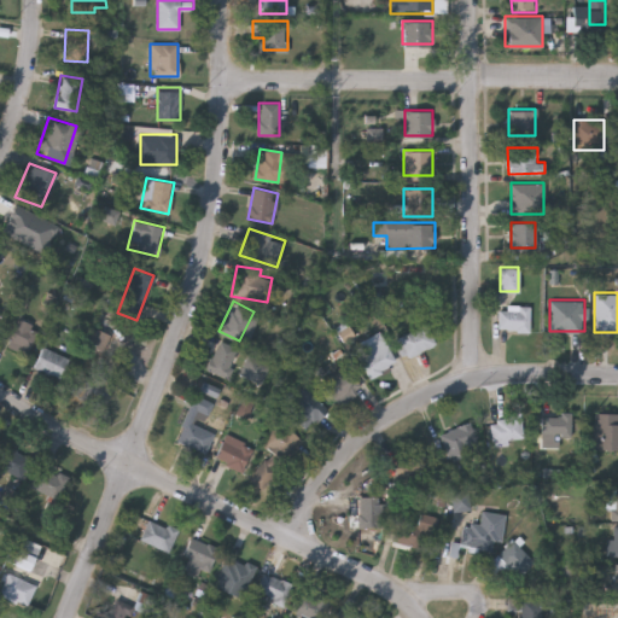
[(530,330),(499,330),(499,304),(530,304),(530,330)]
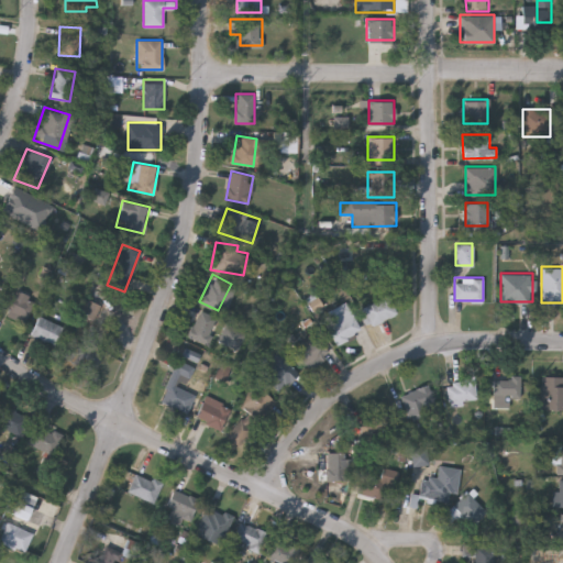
[(0,310),(11,288),(33,299),(22,321),(0,310)]
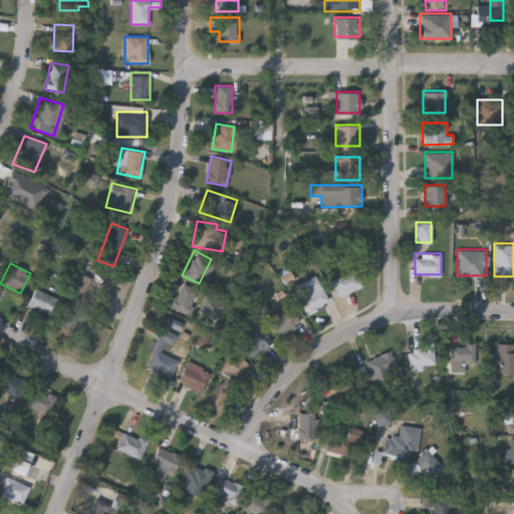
[(361,285),(335,298),(327,281),(354,269),(361,285)]
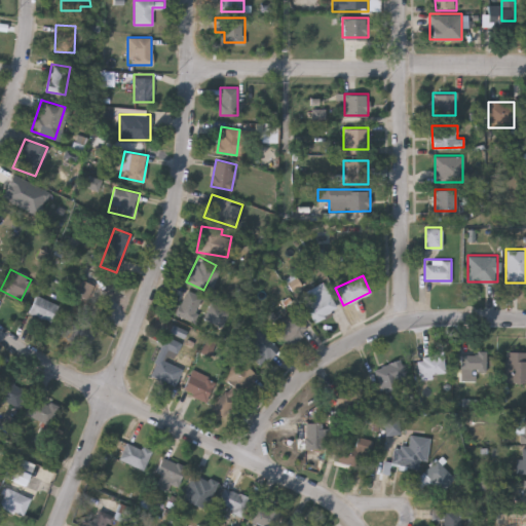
[(314,320),(302,293),(323,282),(336,308),(314,320)]
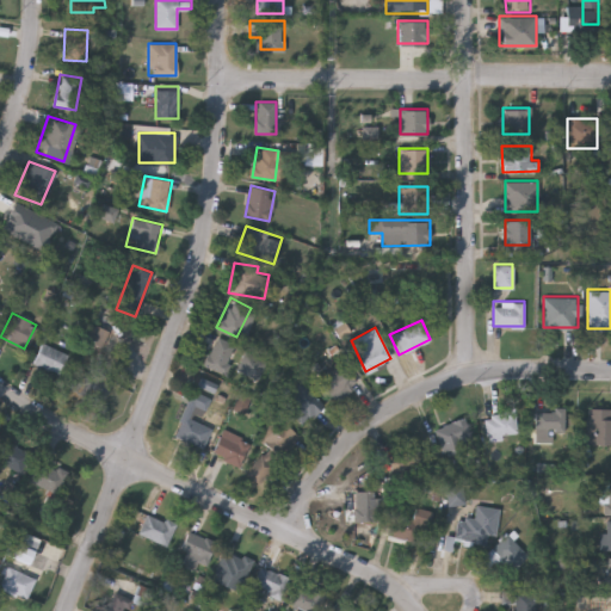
[(235,345),(222,372),(203,363),(217,337),(235,345)]
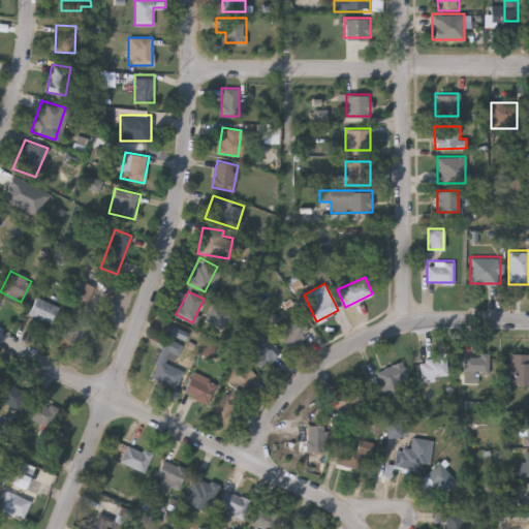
[(28,314),(36,297),(59,306),(51,323),(28,314)]
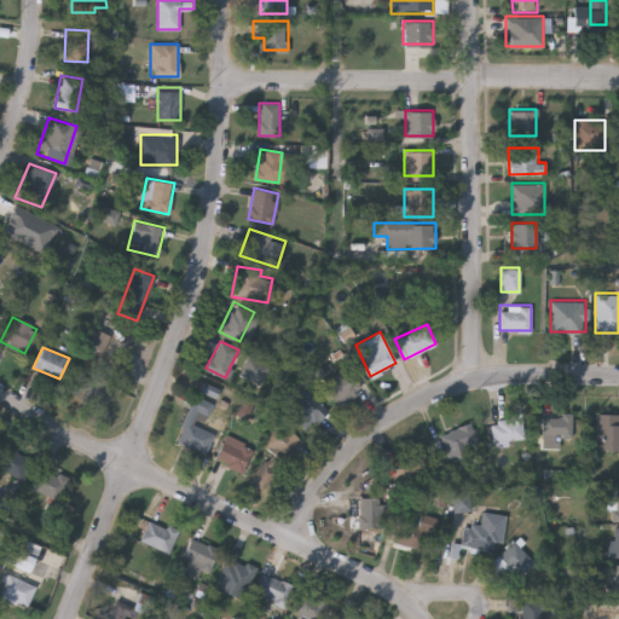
[(238,374),(248,356),(270,366),(260,385),(238,374)]
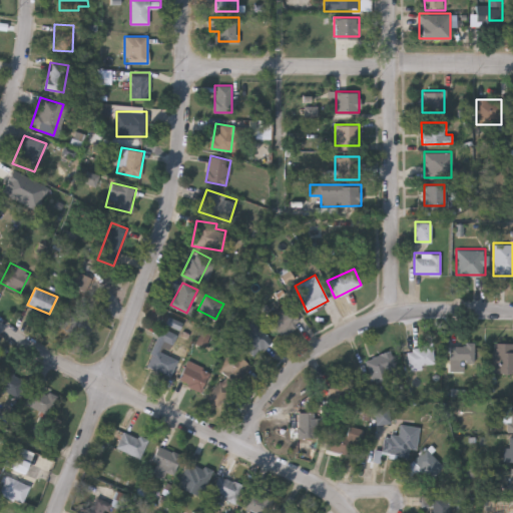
[(270,321),(287,305),(299,319),(282,335),(270,321)]
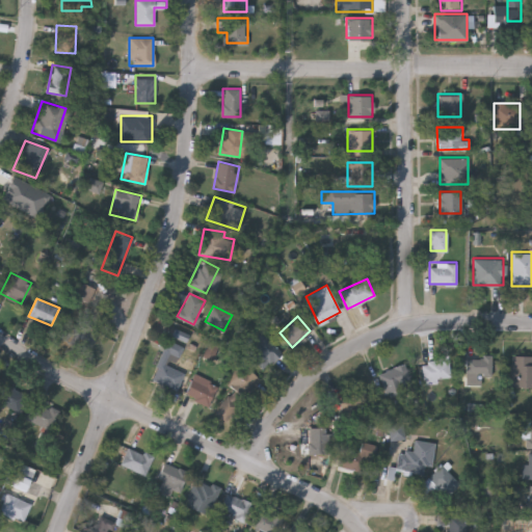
[(63,339),(73,318),(99,329),(88,351),(63,339)]
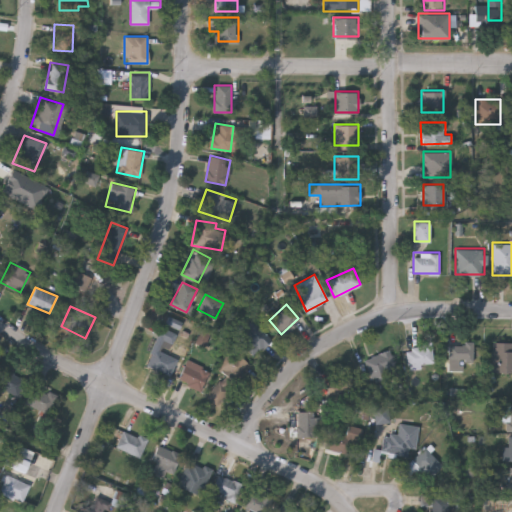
[(233,334),(250,317),(271,339),(254,356),(233,334)]
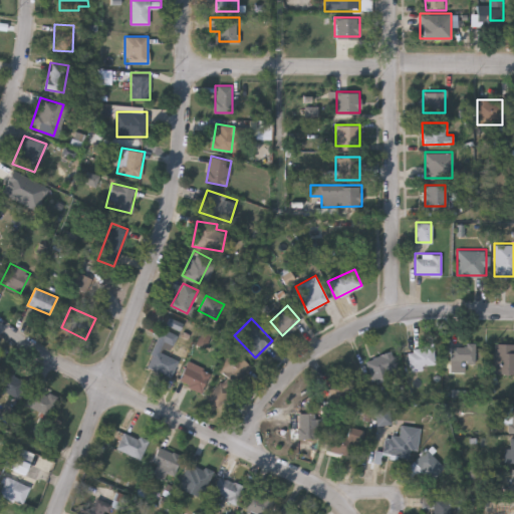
[(146,366),(161,328),(177,334),(169,353),(178,357),(171,375),(146,366)]
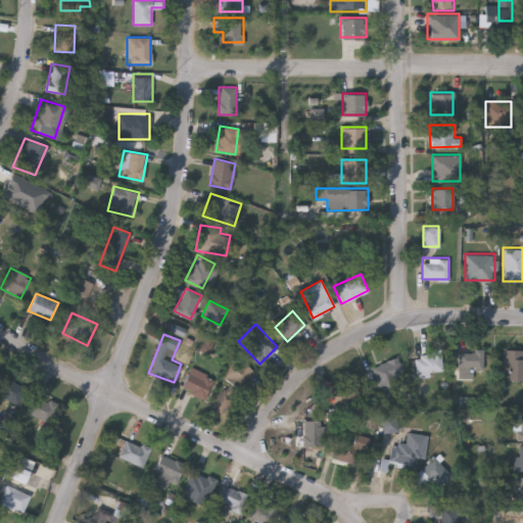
[(522,349),(522,359),(522,385),(521,385),(521,380),(502,380),(503,348),(522,349)]
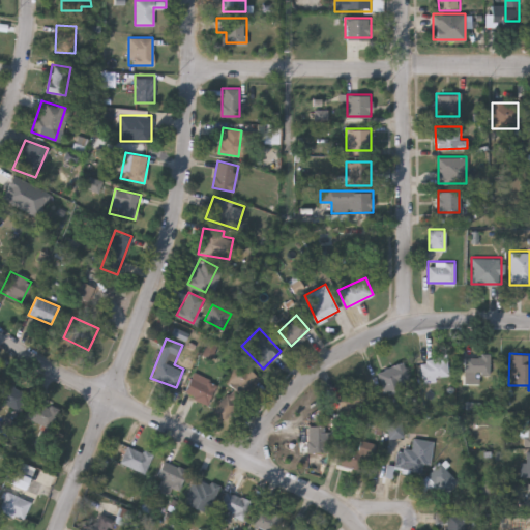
[(447,377),(421,377),(421,355),(447,355),(447,377)]
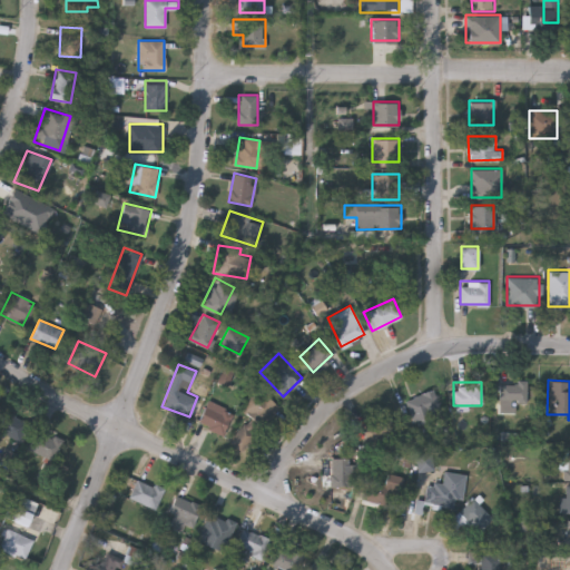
[(527,401),(499,401),(499,382),(527,382),(527,401)]
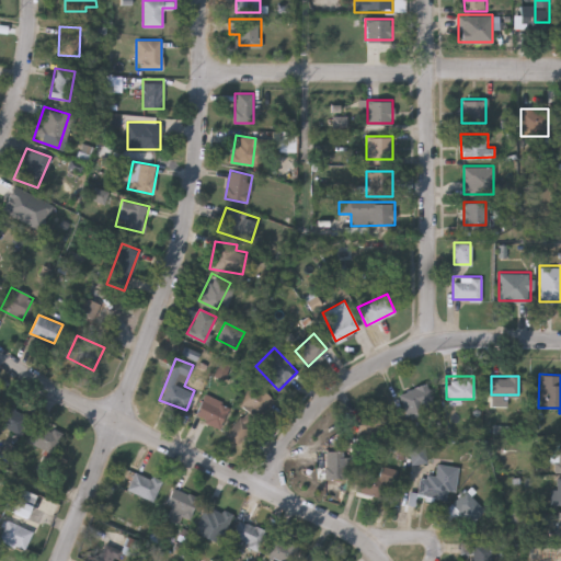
[(272,401),(238,443),(226,433),(245,409),(239,404),(251,377),(275,398),(272,401)]
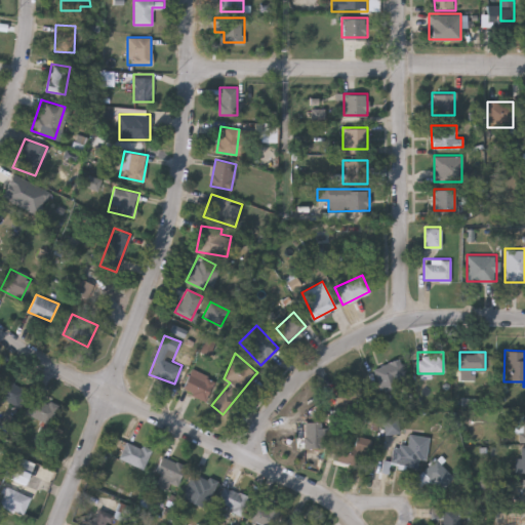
[(406,377),(380,388),(373,368),(398,358),(406,377)]
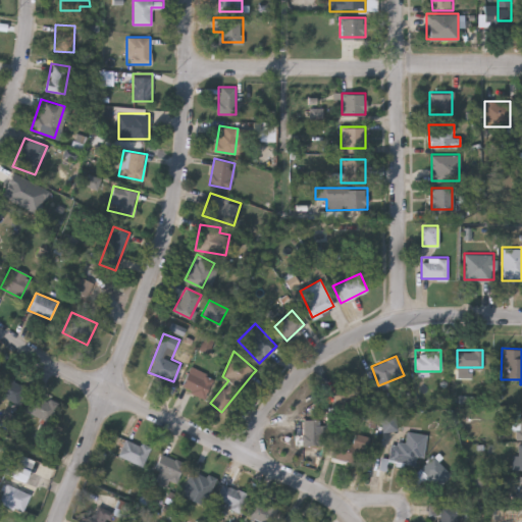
[(213,378),(203,398),(180,385),(192,366),(213,378)]
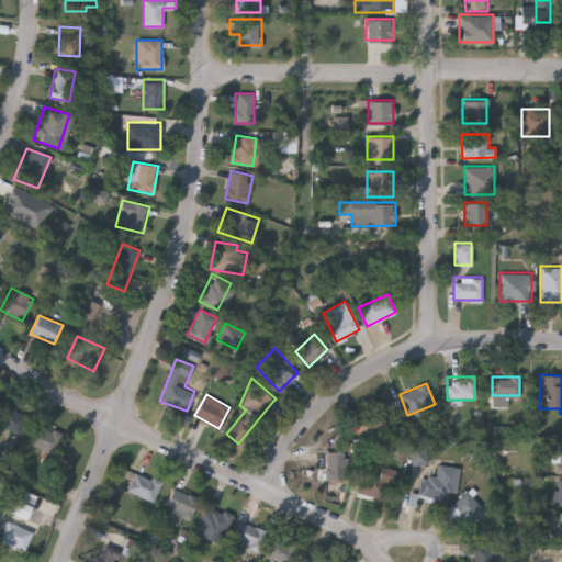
[(0,424),(0,411),(7,401),(30,416),(18,436),(0,424)]
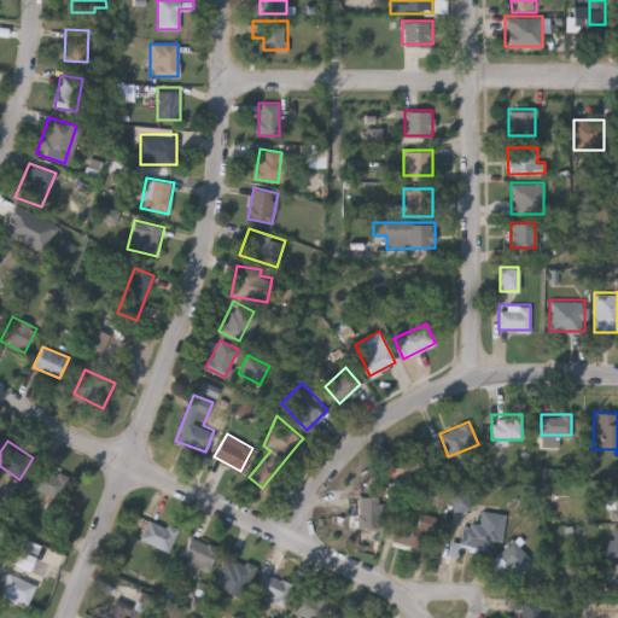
[(395,464),(413,454),(423,473),(404,482),(395,464)]
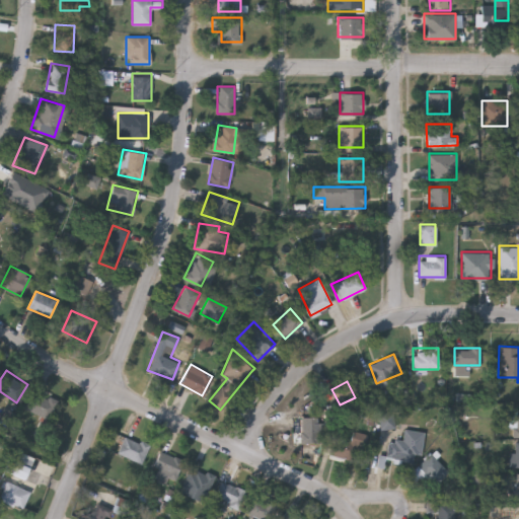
[(25,409),(34,391),(57,402),(48,420),(25,409)]
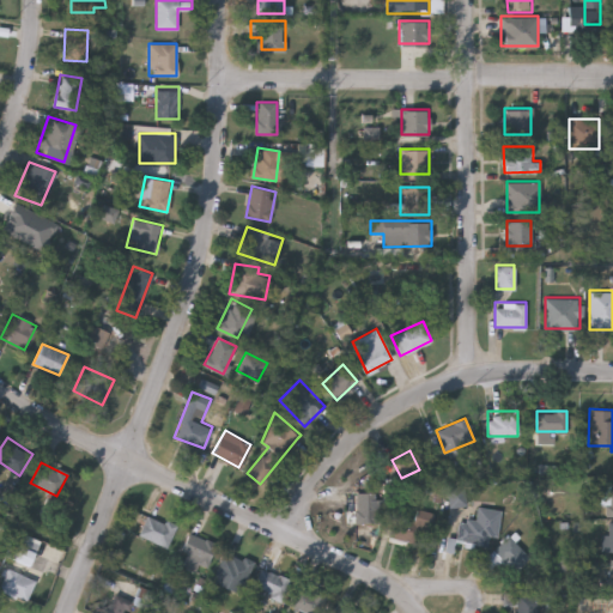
[(356,522),(356,492),(376,492),(376,522),(356,522)]
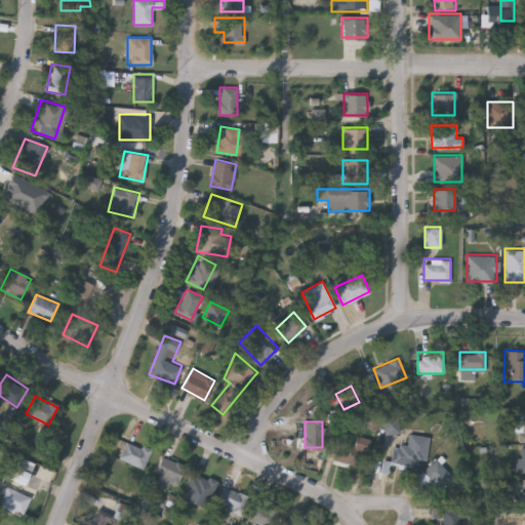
[(426,459),(418,458),(416,468),(390,462),(394,444),(407,446),(409,434),(429,437),(426,459)]
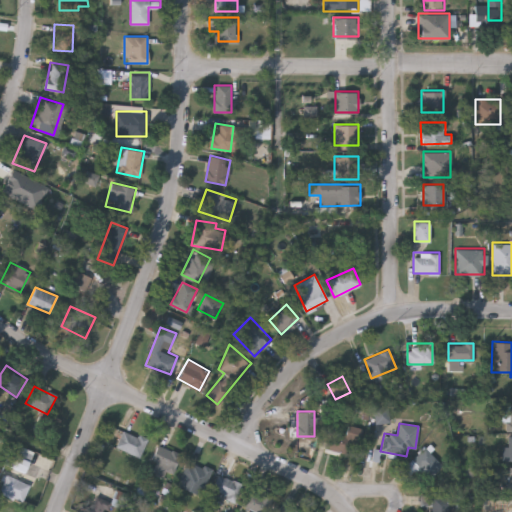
[(356,456),(321,450),(325,430),(346,434),(347,425),(361,427),(356,456)]
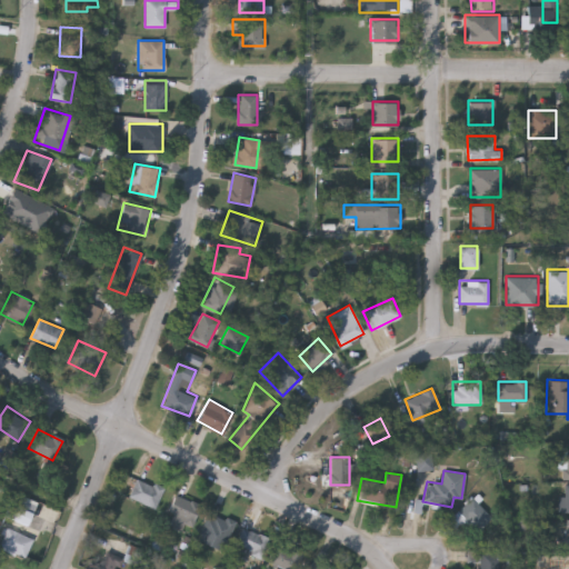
[(162,486),(156,507),(128,498),(136,477),(162,486)]
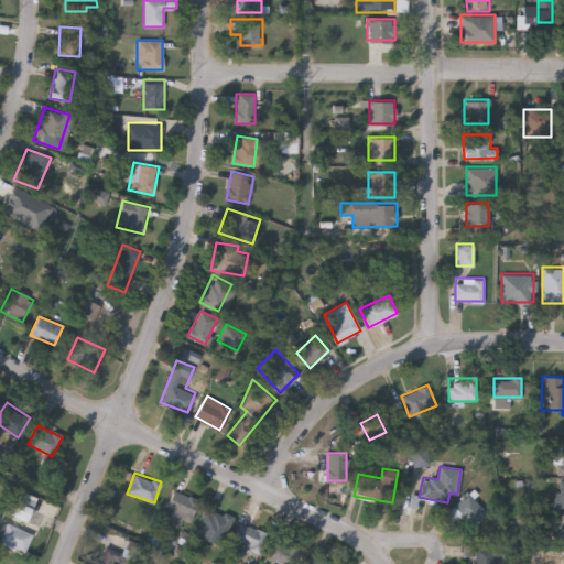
[(163,518),(175,490),(198,500),(187,528),(163,518)]
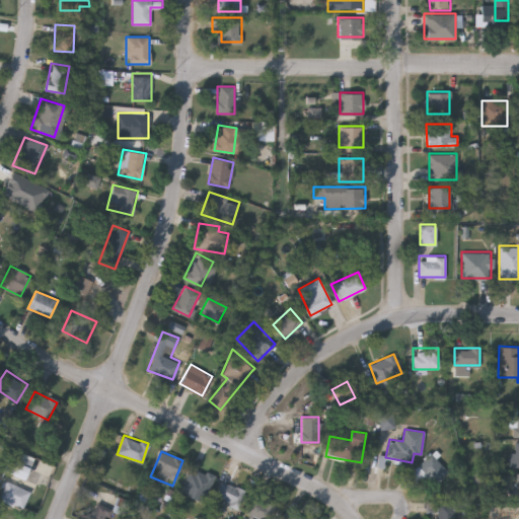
[(449,471),(436,484),(418,465),(430,452),(449,471)]
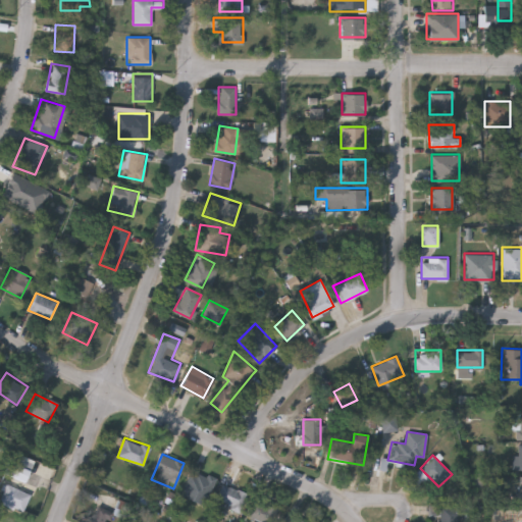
[(180,496),(192,469),(216,479),(204,506),(180,496)]
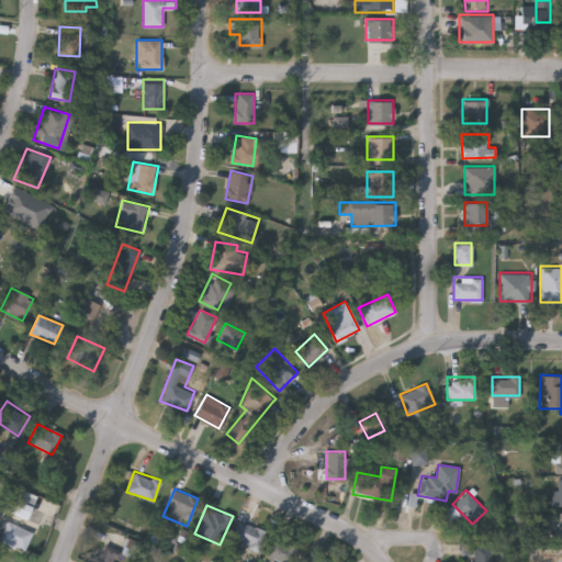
[(33,531),(23,551),(0,540),(0,532),(7,519),(33,531)]
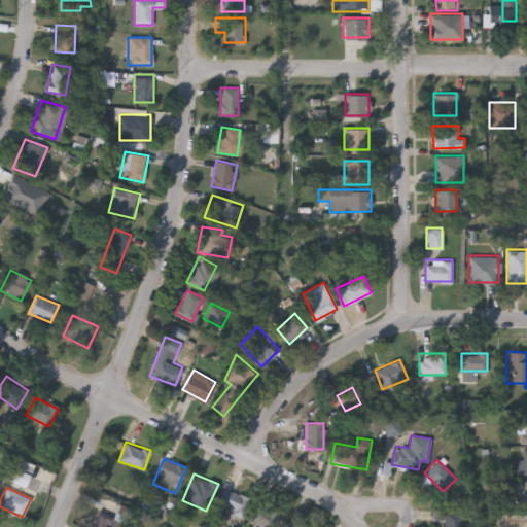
[(217,503),(225,487),(249,500),(241,516),(217,503)]
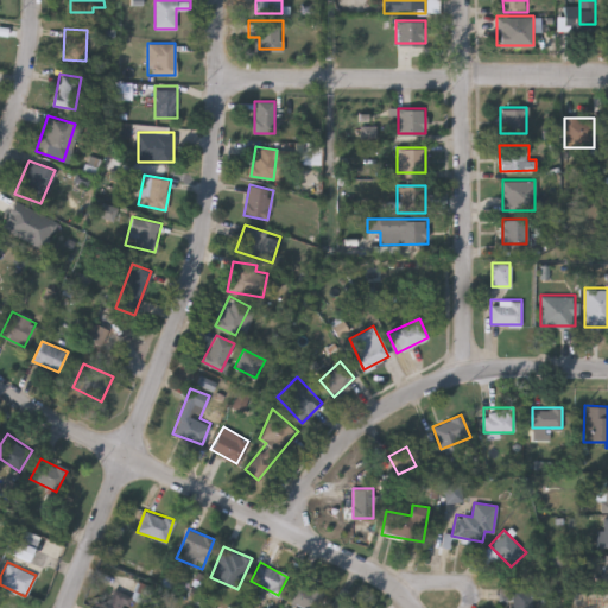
[(315,607),(298,607),(286,603),(295,581),(322,593),(315,607)]
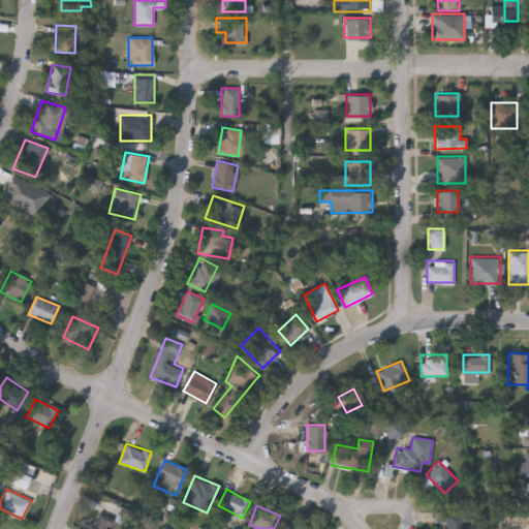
[(90,528),(98,512),(114,520),(109,528),(90,528)]
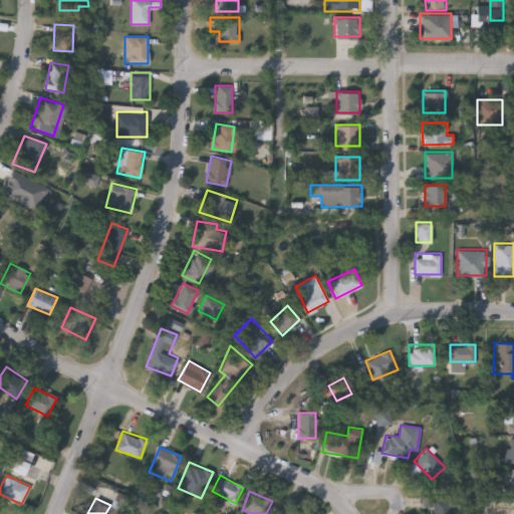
[(450,500),(450,513),(433,513),(433,500),(450,500)]
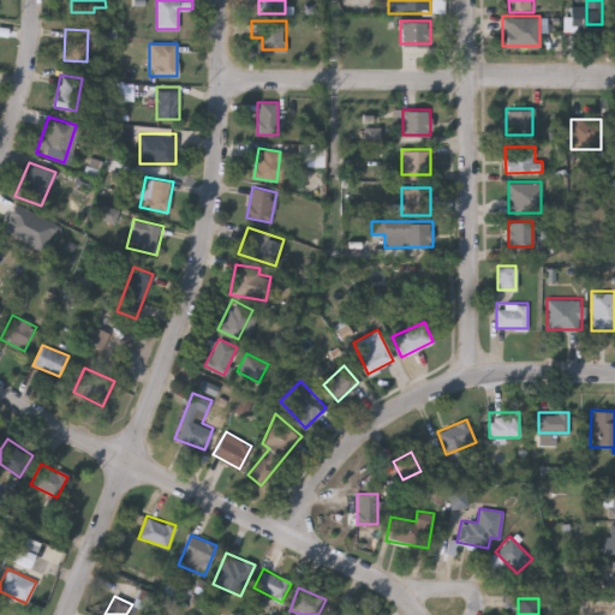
[(334,614),(340,604),(362,614),(334,614)]
